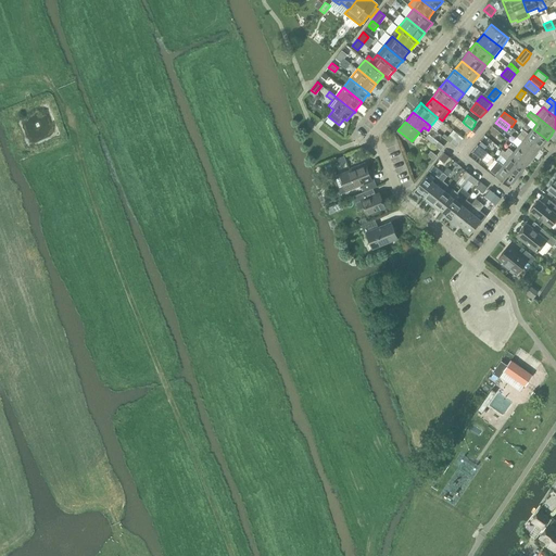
[(463,122),(459,125),(468,133),(471,129),(466,125),(463,122)]
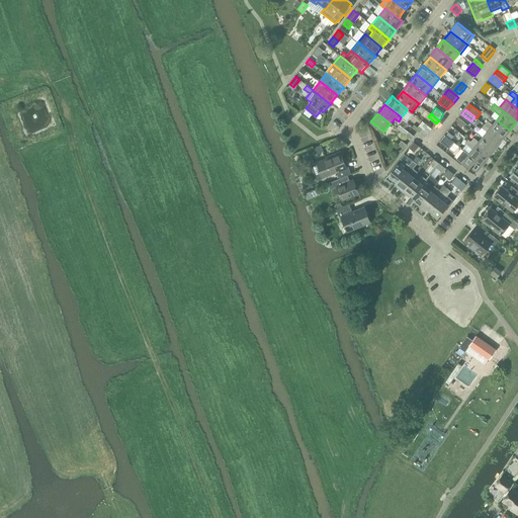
[(485,124),(503,139),(505,137),(506,136),(510,131),(497,120),(493,124),(488,120),(485,124)]
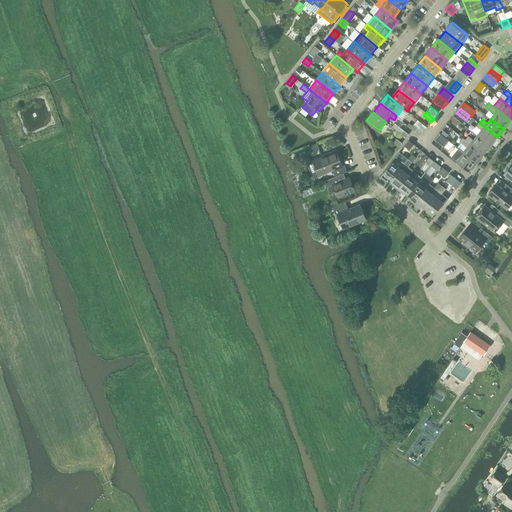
[(481,131),(477,135),(491,146),(495,141),(495,140),(497,137),(479,123),(476,127),(481,131)]
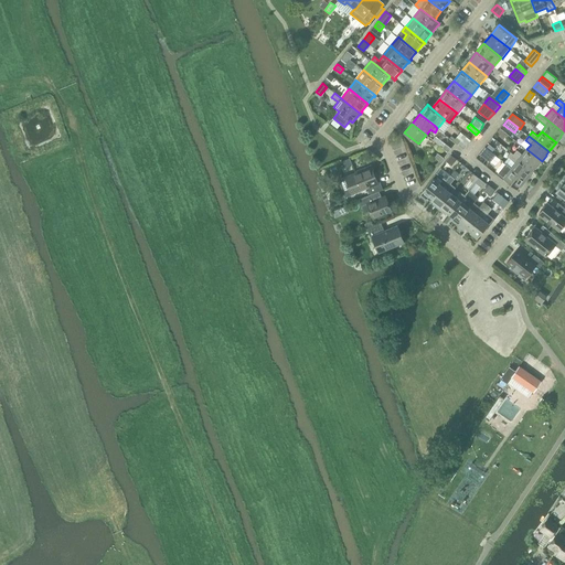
[(457,137),(454,141),(458,145),(465,150),(468,146),(461,141),(457,137)]
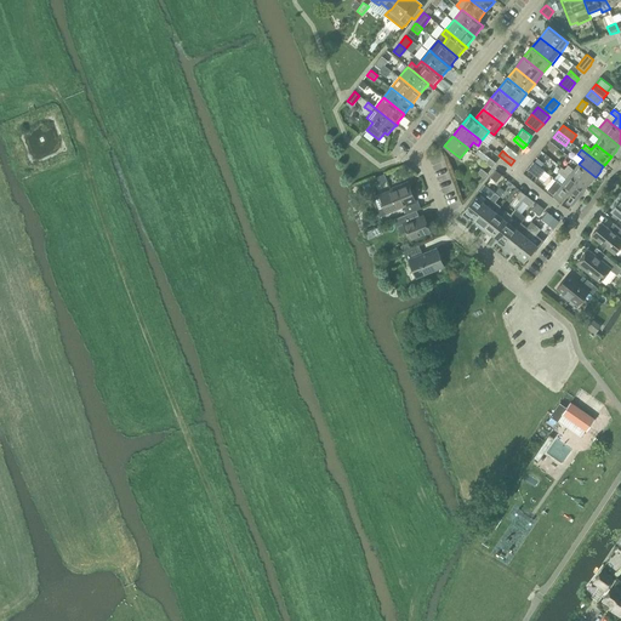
[(534,161),(528,169),(540,178),(546,171),(540,167),(545,163),(539,158),(535,163),(534,161)]
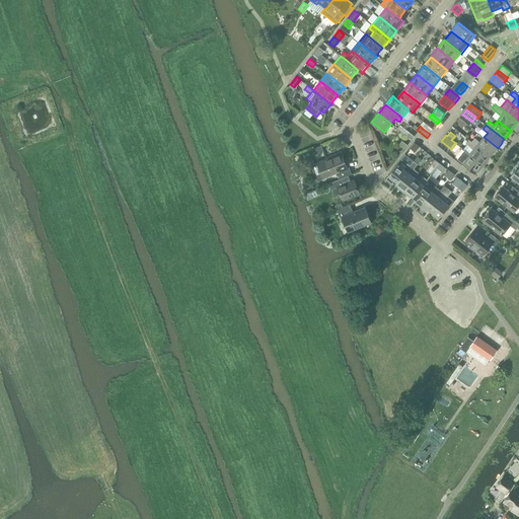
[(494,153),(498,148),(484,137),(479,142),(475,138),(472,142),(490,156),(492,153),(494,153)]
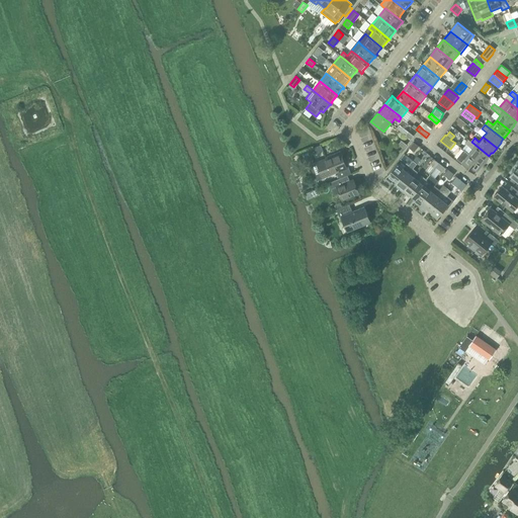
[(483,165),(487,160),(487,158),(489,156),(471,142),(468,140),(465,144),(472,150),(469,154),(483,165)]
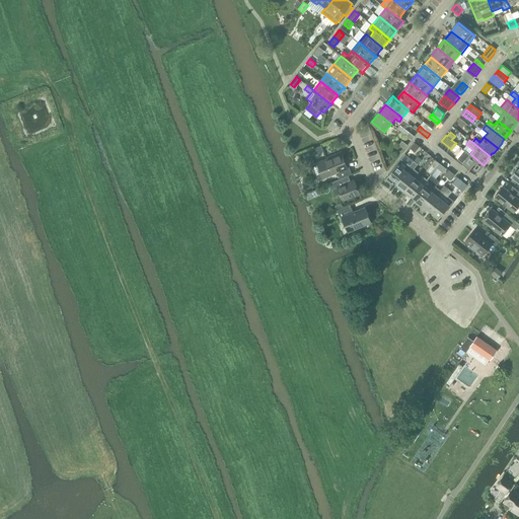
[(419,145),(414,141),(409,147),(415,151),(419,145)]
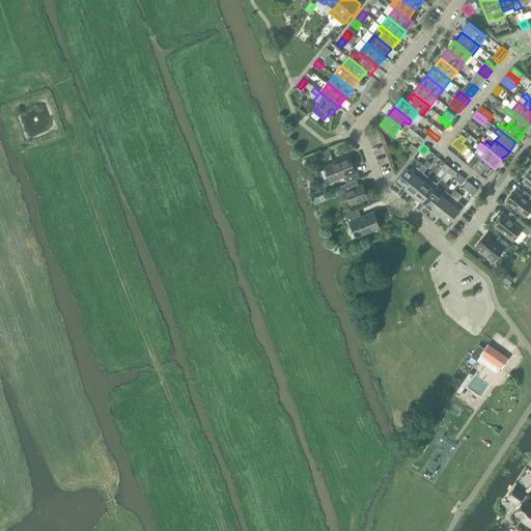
[(491,174),(495,169),(481,158),(476,154),(469,163),(486,177),(490,174),(491,174)]
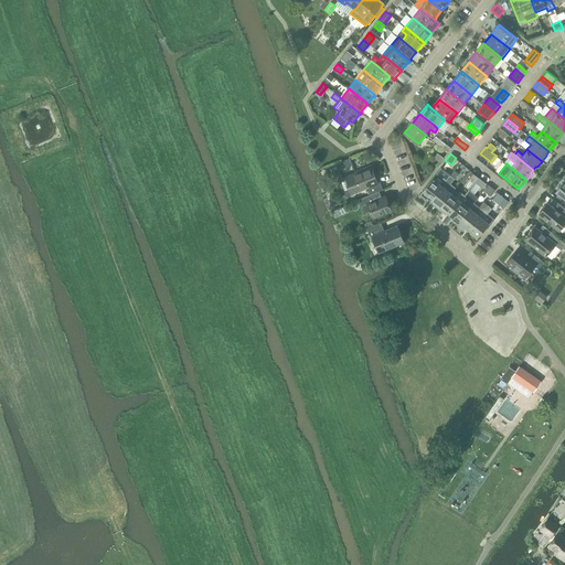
[(371,195),(380,191),(383,190),(381,182),(379,183),(372,167),(345,178),(352,194),(369,188),(371,195)]
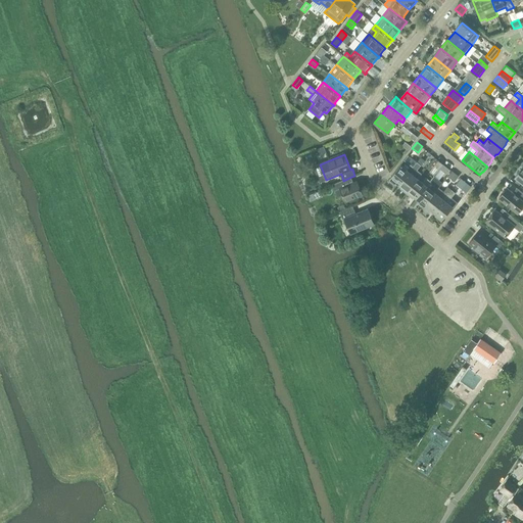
[(414,168),(399,185),(402,187),(402,189),(408,193),(419,179),(414,175),(424,162),(420,159),(414,168)]
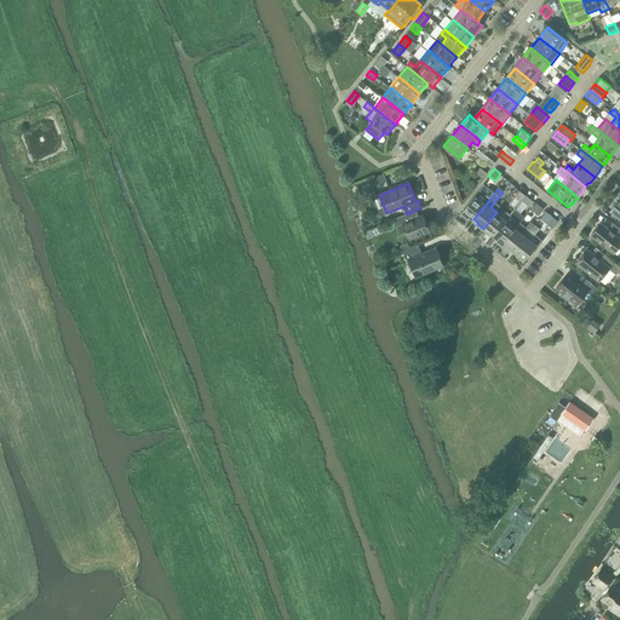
[(475,196),(463,212),(469,217),(471,217),(474,219),(491,199),(486,195),(480,190),(475,196)]
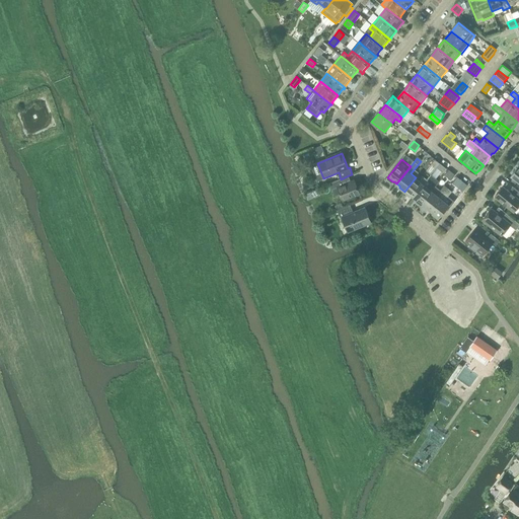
[(437,167),(440,163),(435,159),(427,170),(432,174),(437,167)]
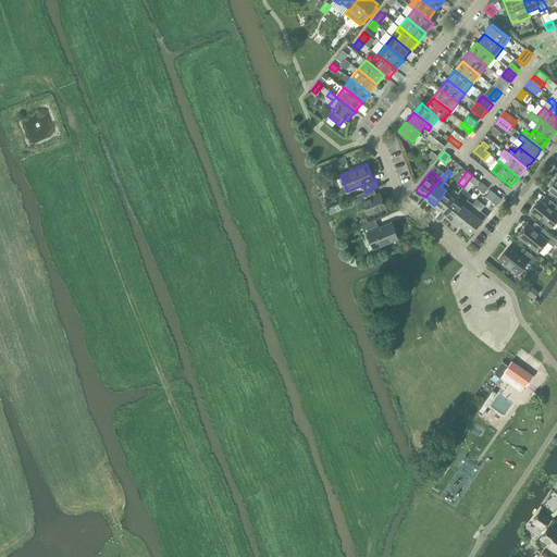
[(472,175),(469,180),(475,185),(479,181),(472,175)]
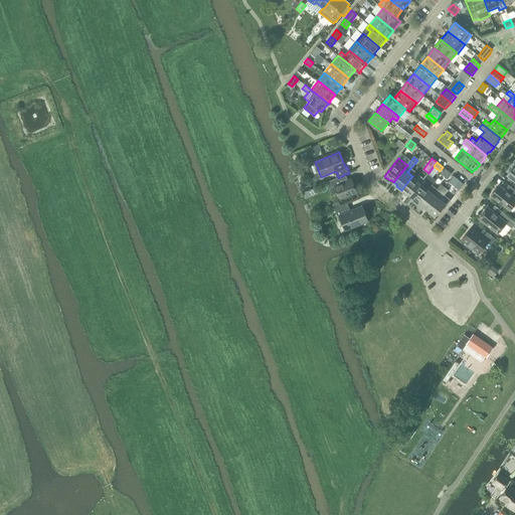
[(341,199),(357,192),(352,178),(348,180),(346,174),(338,178),(327,182),(330,188),(335,186),(341,199)]
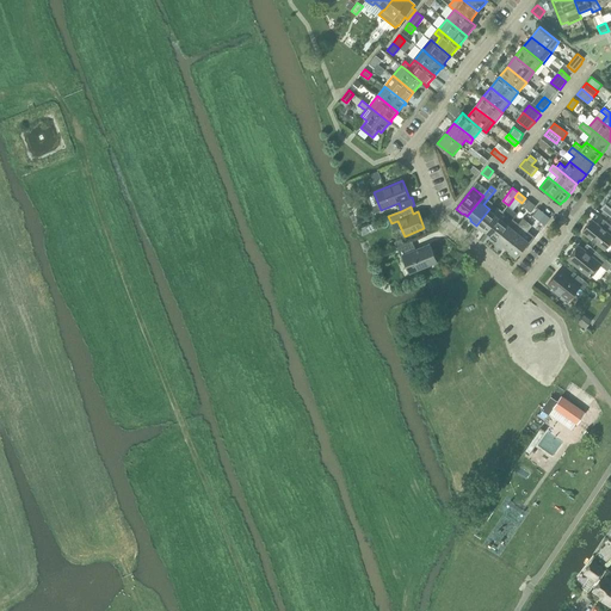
[(489,209),(476,226),(482,230),(483,230),(487,233),(504,211),(499,208),(494,214),(489,209)]
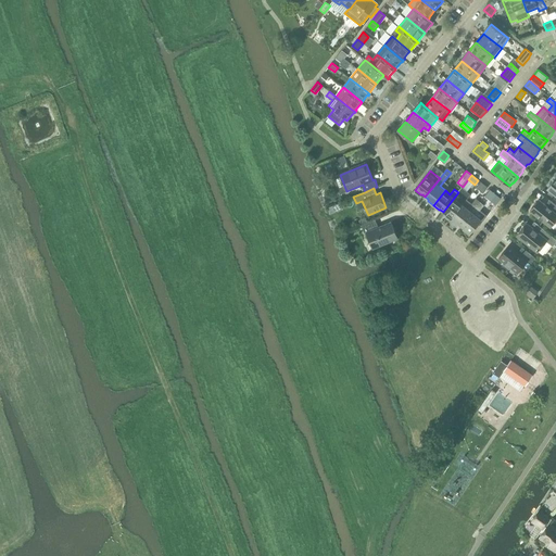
[(458,192),(443,212),(445,214),(446,215),(452,219),(467,200),(463,196),(458,192)]
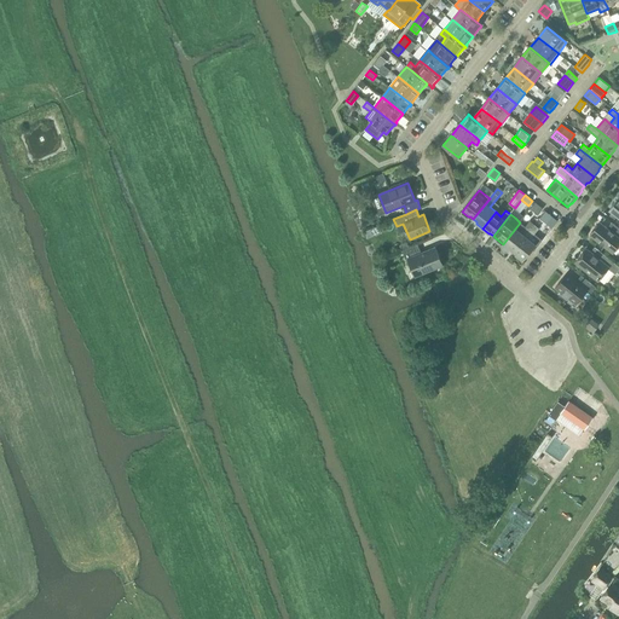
[(520,223),(503,244),(509,249),(510,249),(514,252),(534,225),(530,221),(525,226),(520,223)]
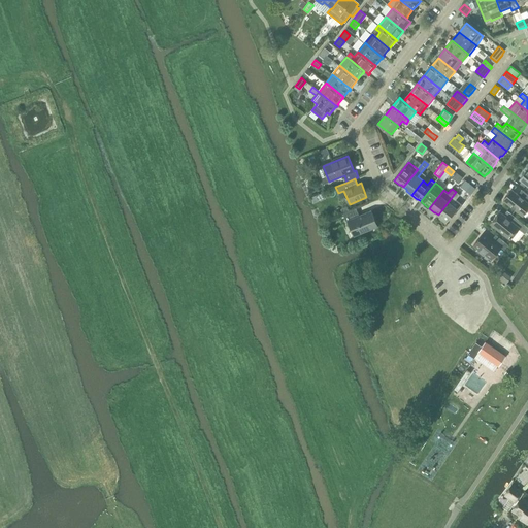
[(519,195),(513,190),(504,200),(523,216),(527,209),(527,194),(522,190),(519,195)]
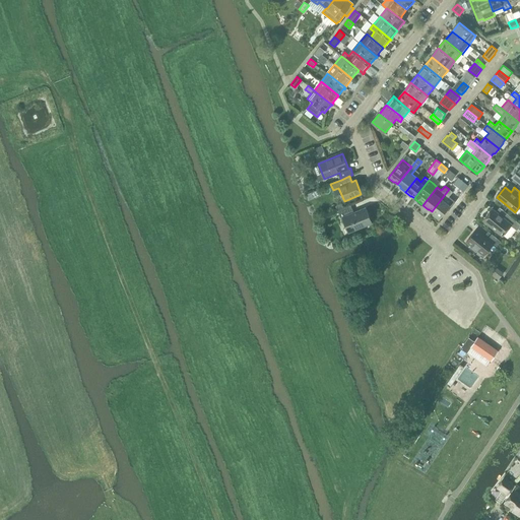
[(449,189),(432,211),(434,213),(434,215),(440,219),(451,205),(446,201),(453,192),(449,189)]
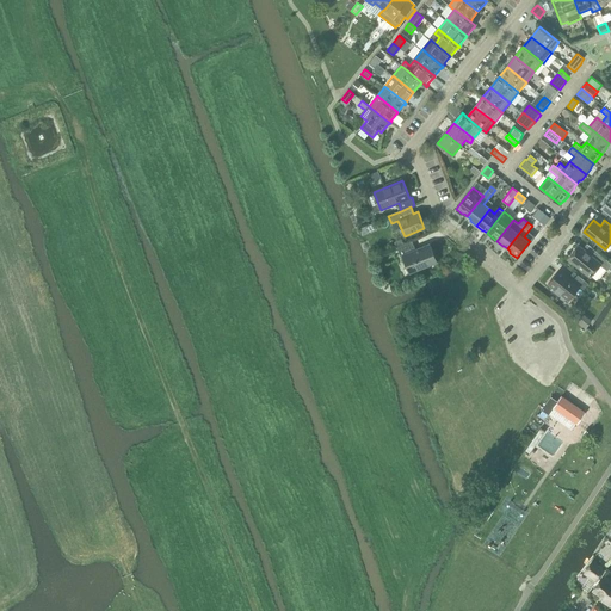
[(417,250),(413,241),(397,247),(401,257),(403,255),(411,273),(438,263),(430,244),(417,250)]
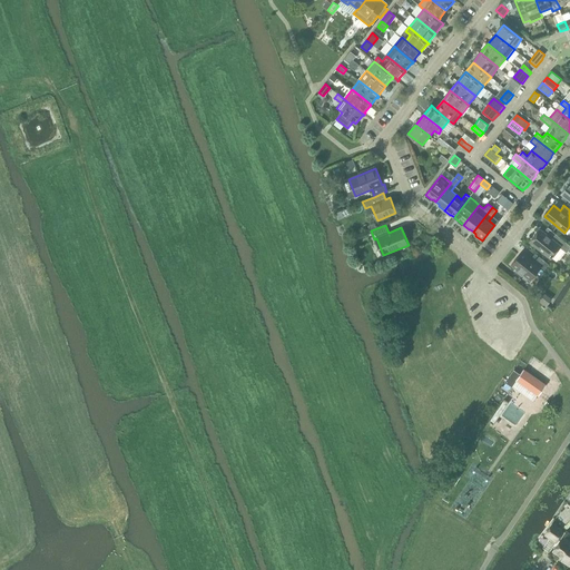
[(568,253),(569,248),(569,245),(552,232),(549,236),(540,229),(531,241),(552,258),(560,247),(568,253)]
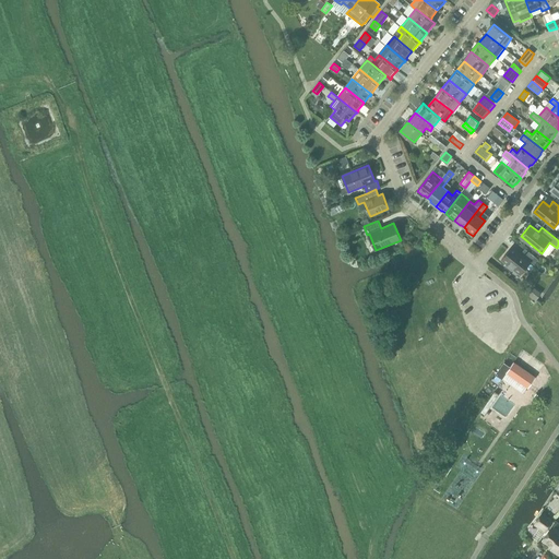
[(521,254),(512,247),(502,260),(508,264),(507,266),(513,271),(514,270),(521,275),(531,262),(534,264),(538,259),(525,249),(521,254)]
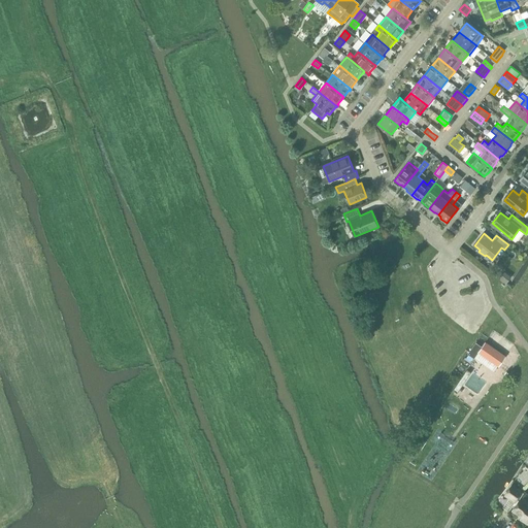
[(468,354),(465,358),(470,361),(472,358),(474,359),(479,353),(498,367),(505,356),(486,341),(482,348),(476,343),(475,343),(469,352),(468,354)]
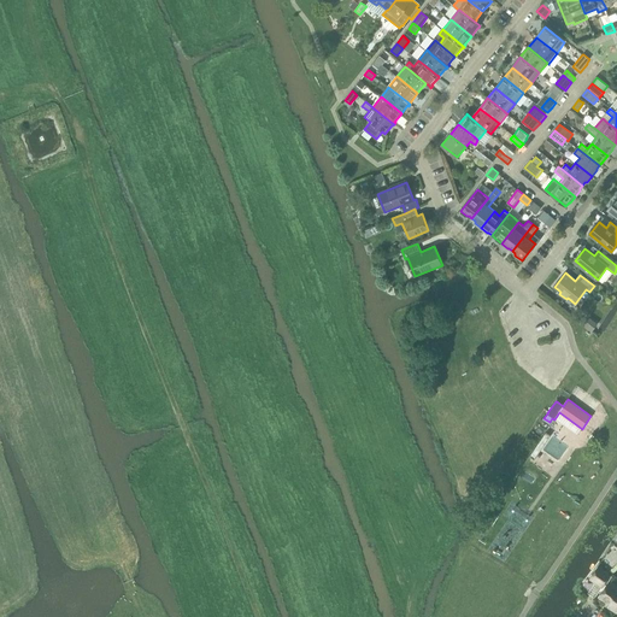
[(603,587),(610,575),(598,568),(591,579),(603,587)]
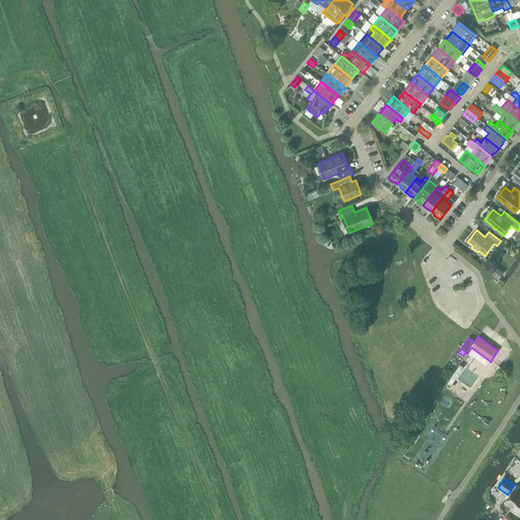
[(519,513),(519,495),(514,491),(506,502),(515,508),(513,509),(519,513)]
